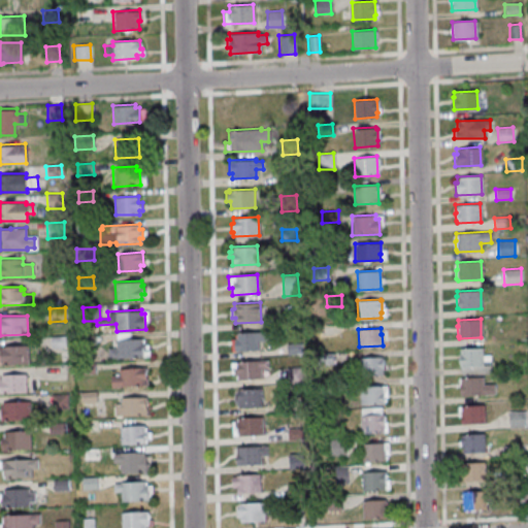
[(236,333),(265,331),(265,341),(257,341),(258,350),(233,352),(233,338),(236,338),(236,333)]
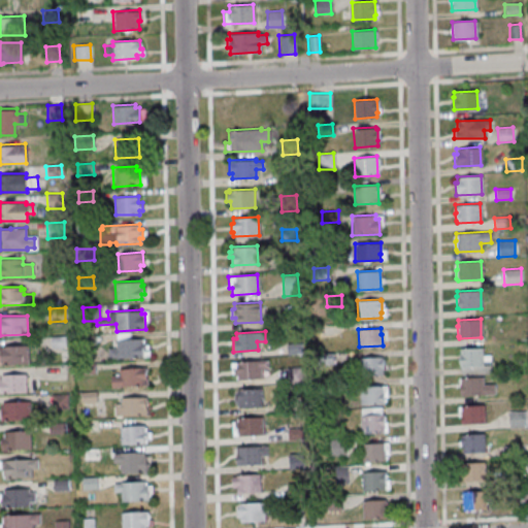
[(95,334),(96,345),(81,347),(80,335),(95,334)]
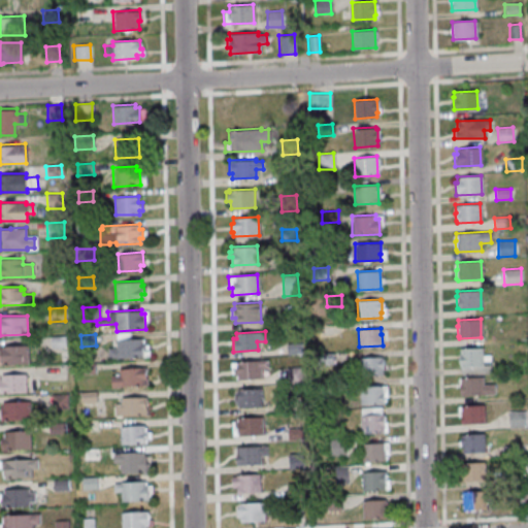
[(50,336),(51,348),(65,347),(65,335),(50,336)]
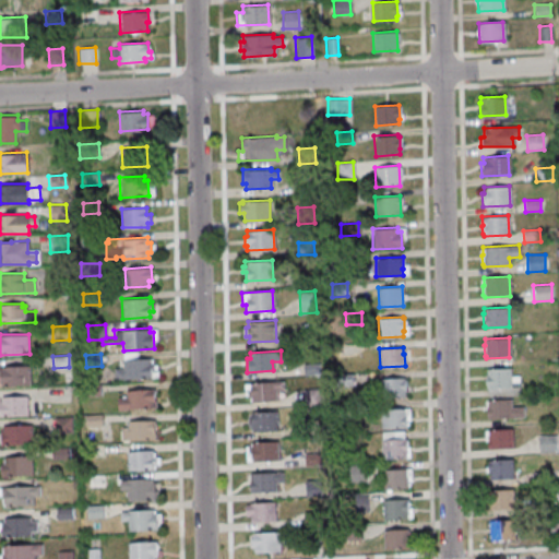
[(122,367),(121,358),(150,357),(151,363),(153,361),(153,371),(151,371),(151,377),(114,379),(114,368),(122,367)]
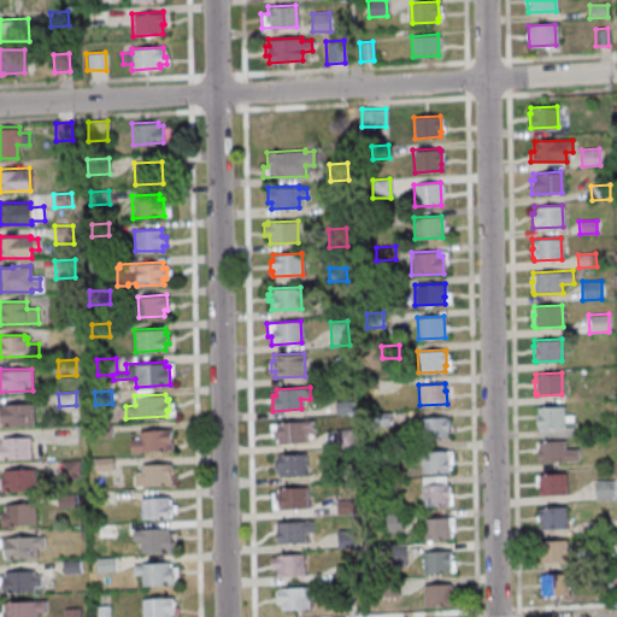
[(334,401),(334,415),(352,413),(351,401),(334,401)]
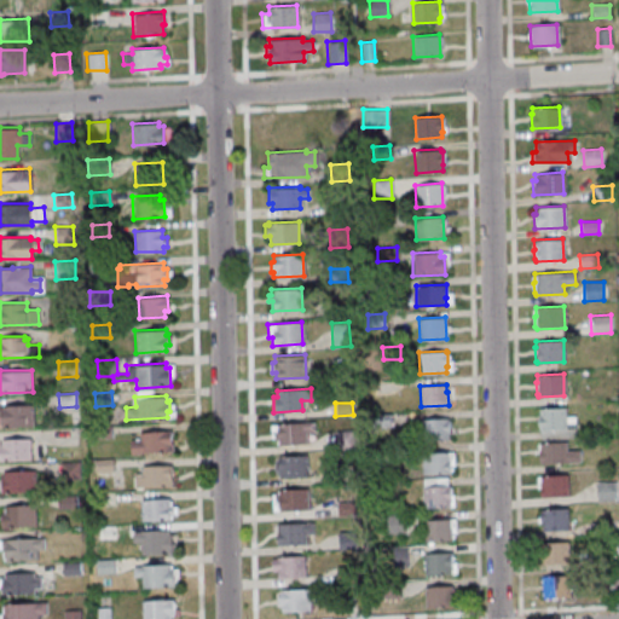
[(0,404),(33,404),(34,426),(0,426),(0,404)]
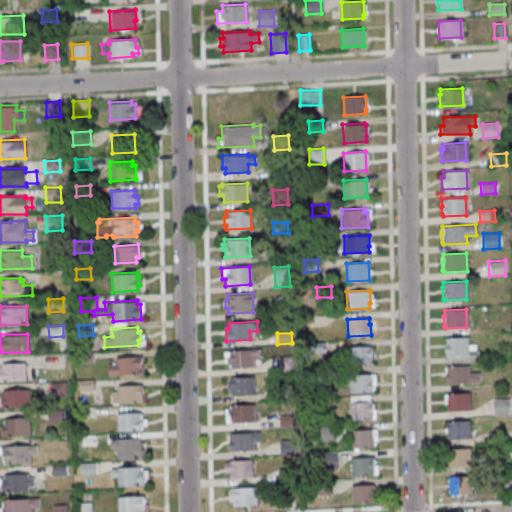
[(444,337),(467,336),(468,354),(475,353),(475,362),(446,363),(446,355),(444,355),(443,342),(445,342),(444,337)]
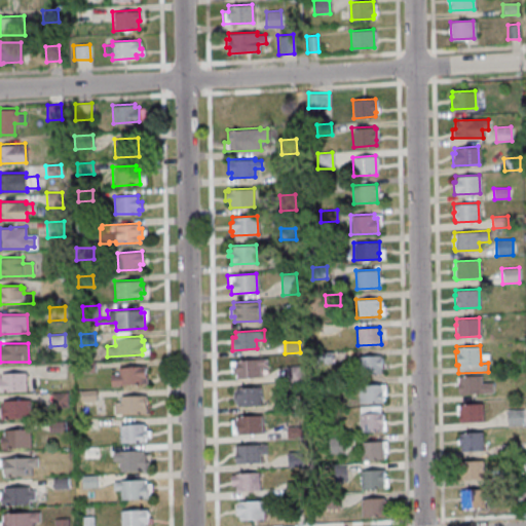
[(316,351),(316,364),(323,364),(323,363),(331,363),(331,351),(316,351)]
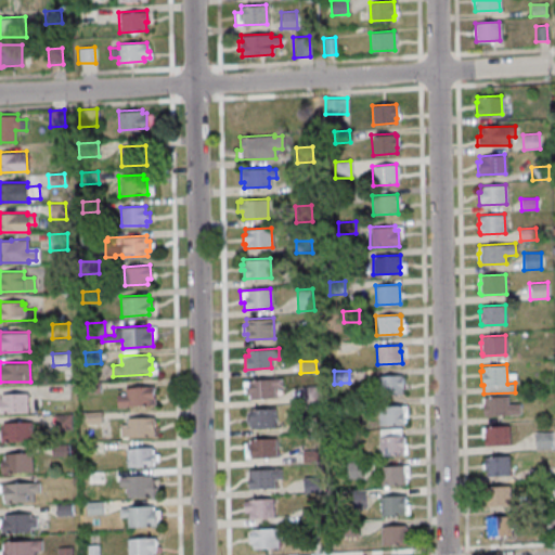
[(376,375),(401,374),(401,376),(402,376),(402,388),(401,388),(401,394),(377,395),(376,375)]
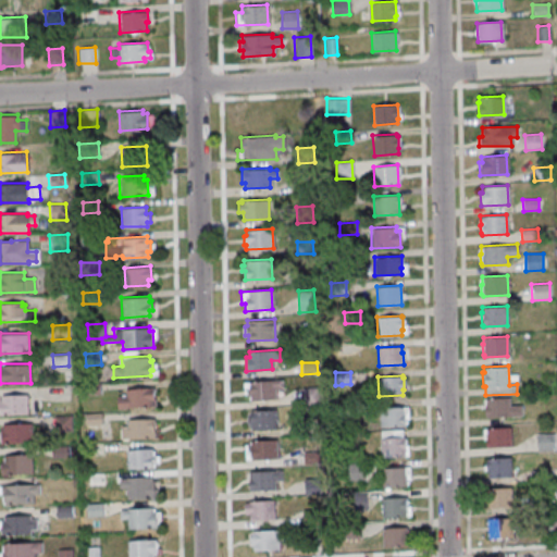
[(248,381),(274,379),(274,381),(282,380),(283,388),(275,388),(275,399),(249,401),(249,396),(246,396),(246,387),(248,387),(248,381)]
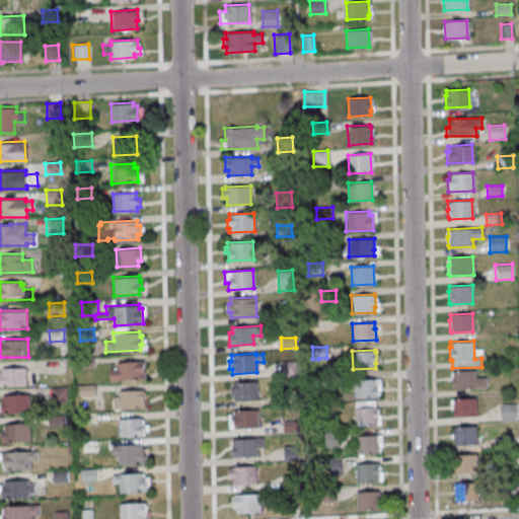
[(92,356),(93,367),(78,368),(78,357),(92,356)]
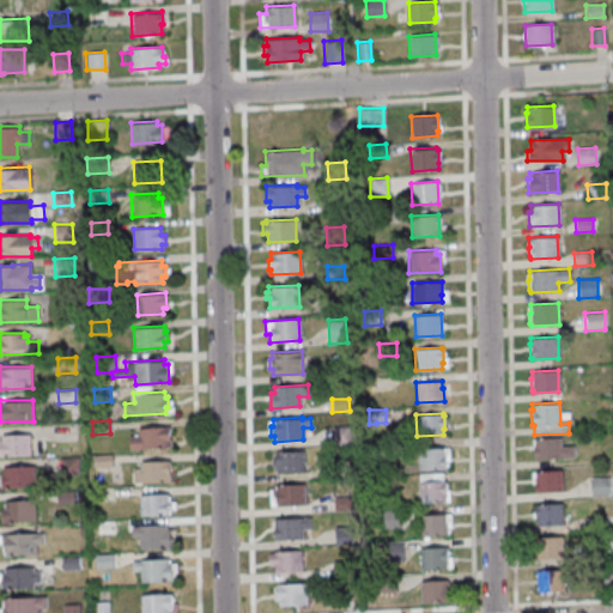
[(138,428),(169,425),(170,447),(128,450),(127,436),(138,435),(138,428)]
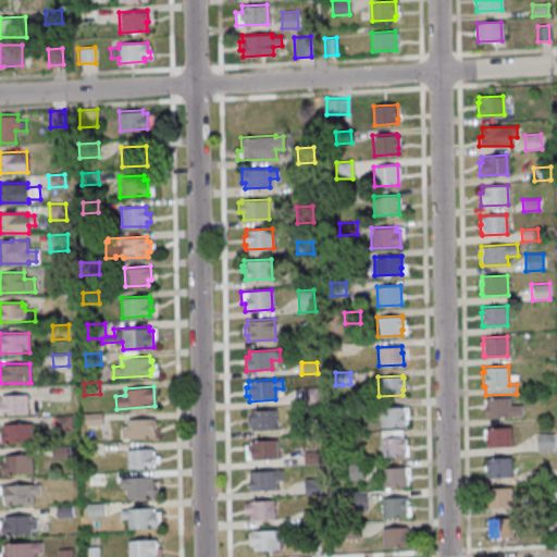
[(301,388),(301,405),(318,404),(318,387),(301,388)]
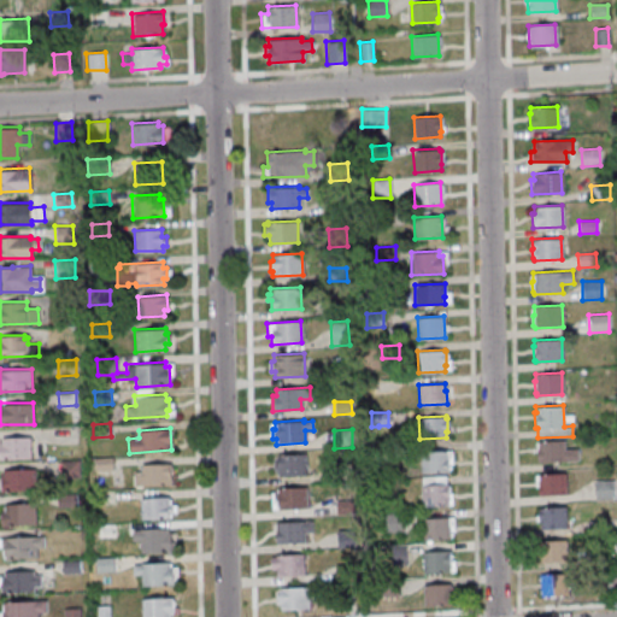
[(0,438),(29,436),(30,459),(0,459),(0,438)]
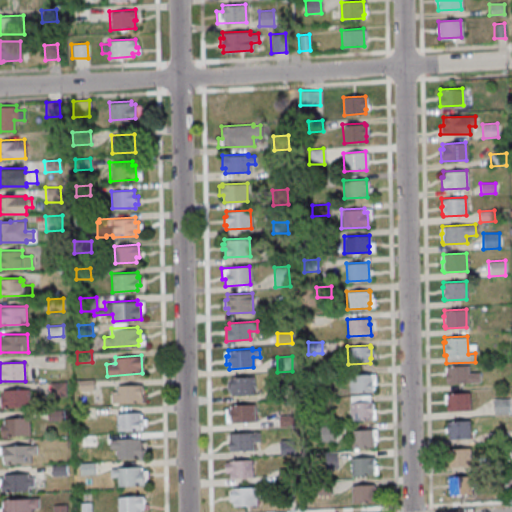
[(445,366),(467,365),(467,373),(478,372),(479,382),(445,384),(444,371),(446,371),(445,366)]
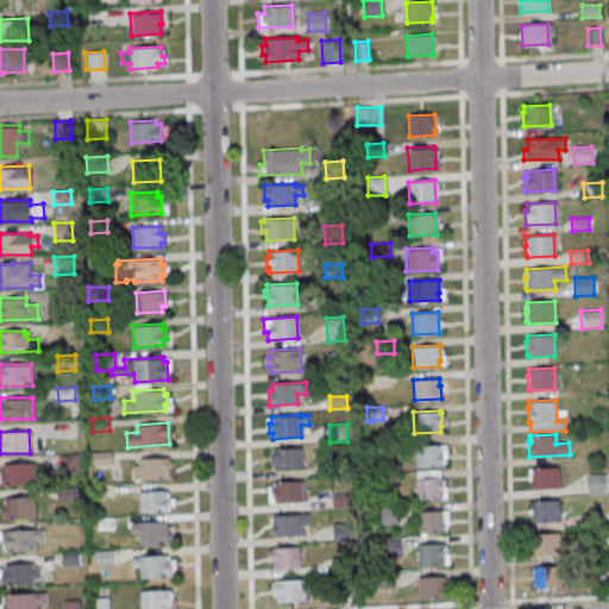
[(414,445),(440,444),(440,452),(441,452),(443,465),(415,466),(414,445)]
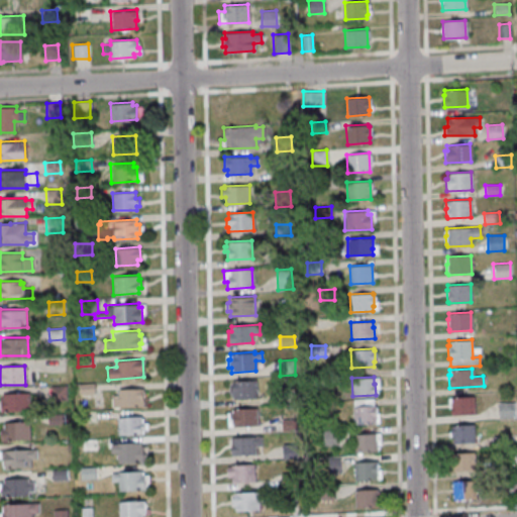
[(231,381),(255,380),(256,398),(232,399),(232,394),(229,394),(229,387),(231,387),(231,381)]
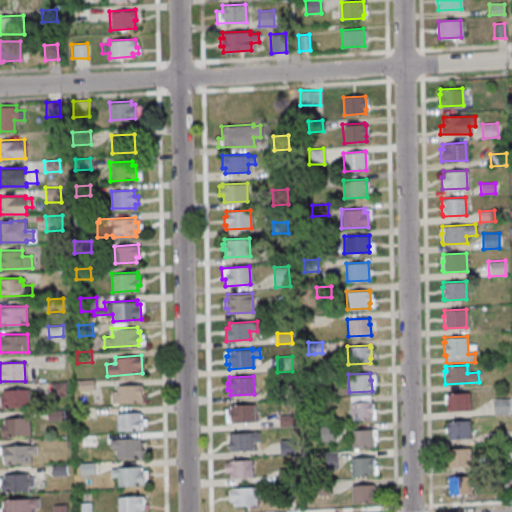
[(77,380),(78,391),(93,390),(93,379),(77,380)]
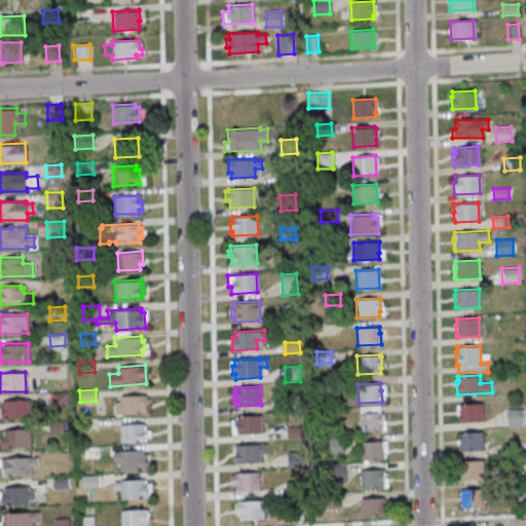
[(50,393),(51,408),(67,408),(67,392),(50,393)]
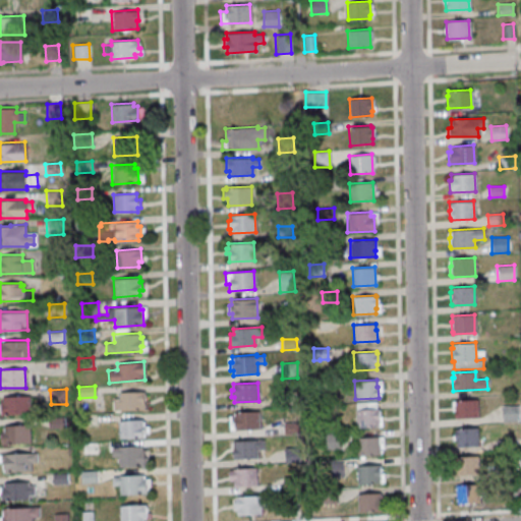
[(119,399),(119,393),(142,391),(143,408),(112,410),(112,400),(119,399)]
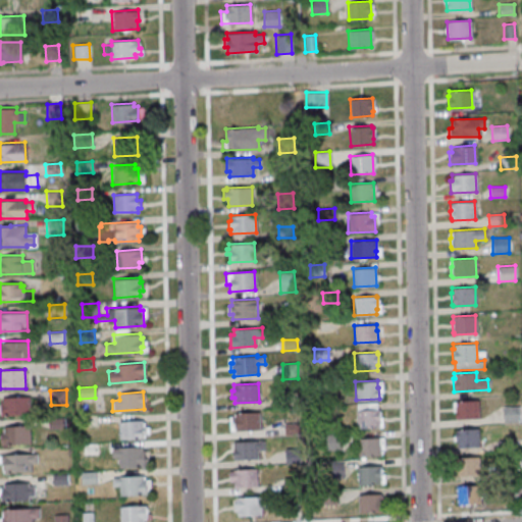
[(1,398),(29,397),(29,406),(37,405),(37,415),(0,415),(0,403),(1,403),(1,398)]
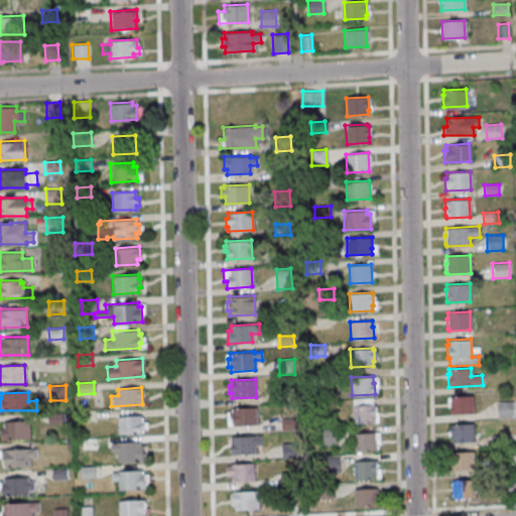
[(449,396),(472,395),(473,413),(450,414),(450,412),(449,412),(448,407),(449,406),(448,401),(449,401),(449,396)]
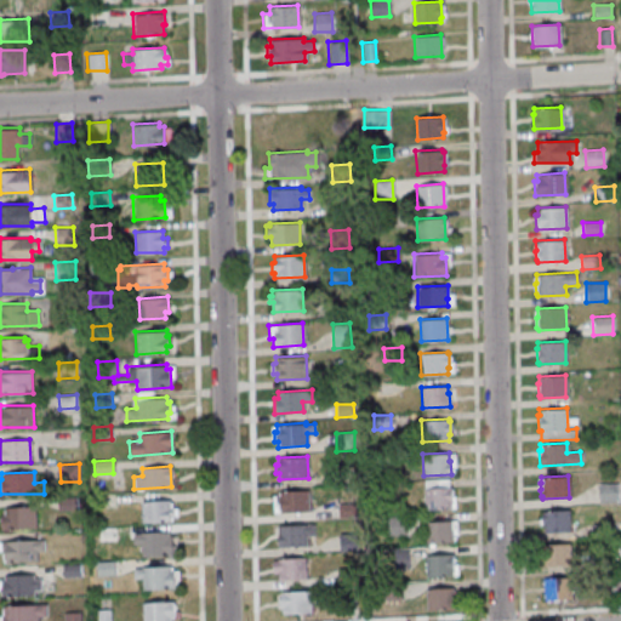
[(597,484),(598,502),(617,501),(616,483),(597,484)]
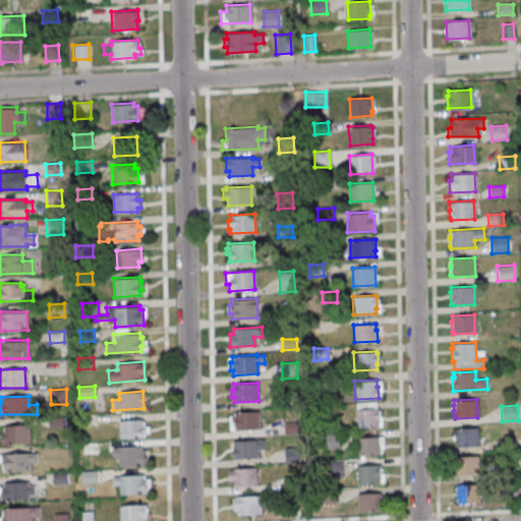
[(354,409),(377,408),(377,409),(378,409),(379,420),(378,420),(378,426),(355,427),(354,409)]
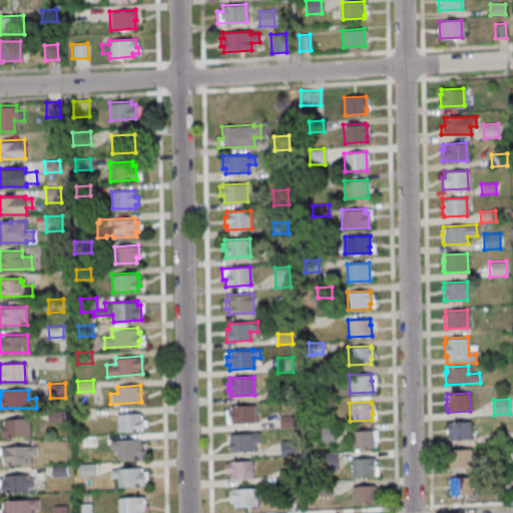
[(229,405),(254,404),(254,423),(230,424),(230,415),(227,415),(227,409),(229,409),(229,405)]
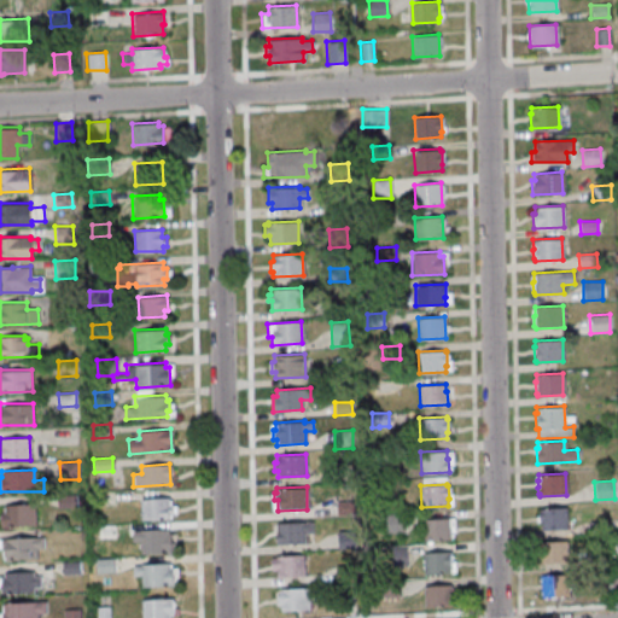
[(57,495),(57,508),(76,507),(75,494),(57,495)]
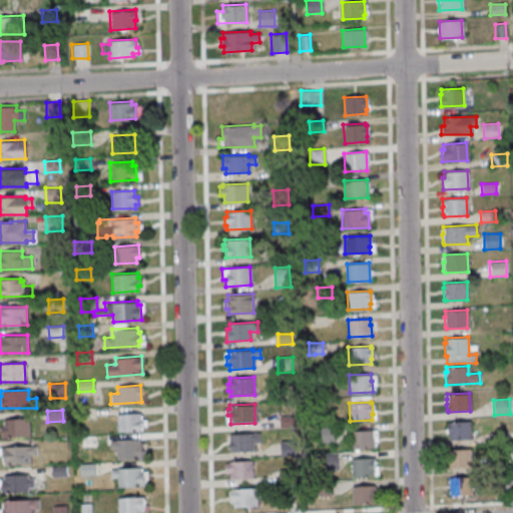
[(115,414),(116,432),(139,430),(139,426),(142,426),(142,419),(139,419),(139,412),(115,414)]
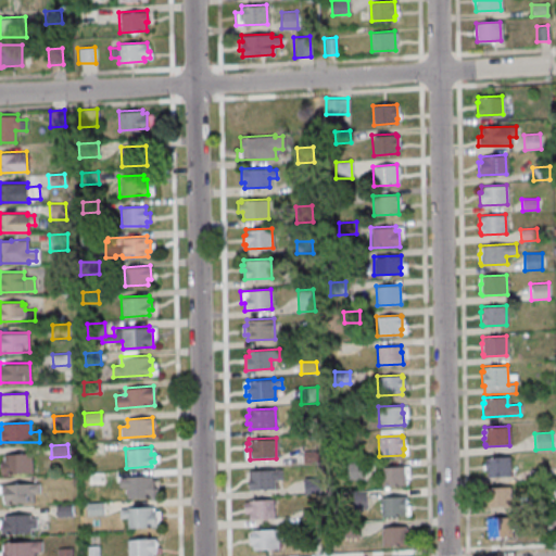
[(302,452),(302,464),(318,463),(318,451),(302,452)]
